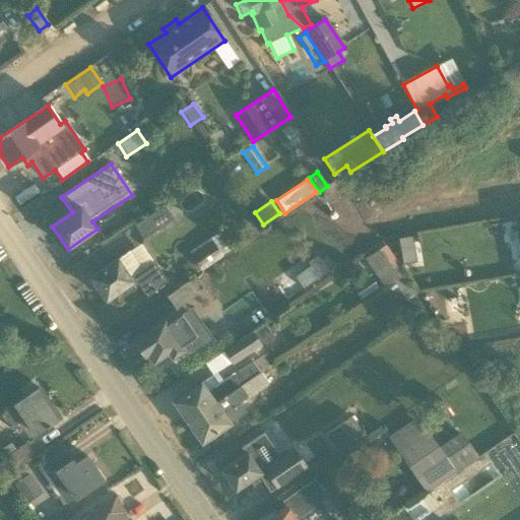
[(174,220),(164,206),(134,226),(143,241),(174,220)]
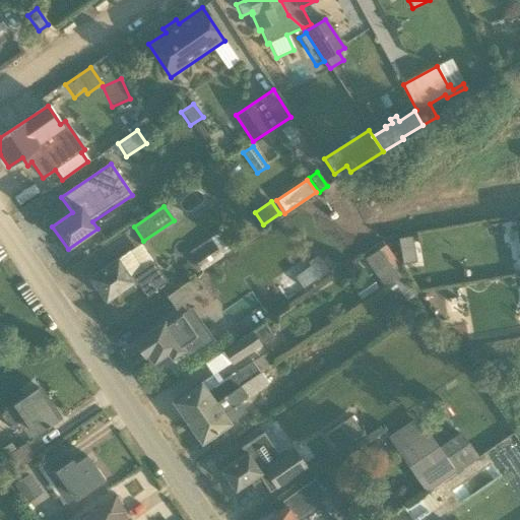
[(372,231),(363,237),(372,250),(381,243),(372,231)]
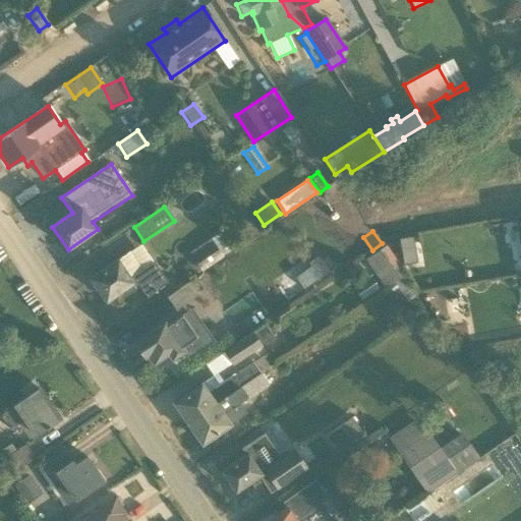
[(233,248),(222,232),(188,254),(200,272),(233,248)]
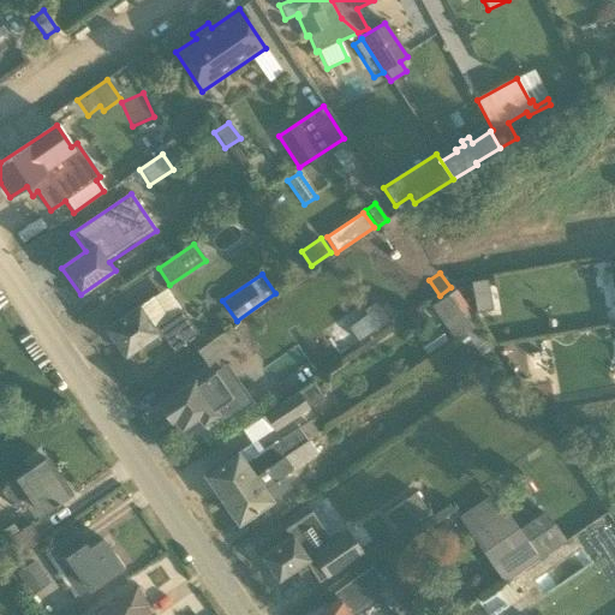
[(206,345),(166,287),(103,330),(123,358),(141,345),(145,352),(163,339),(173,352),(187,341),(195,352),(206,345)]
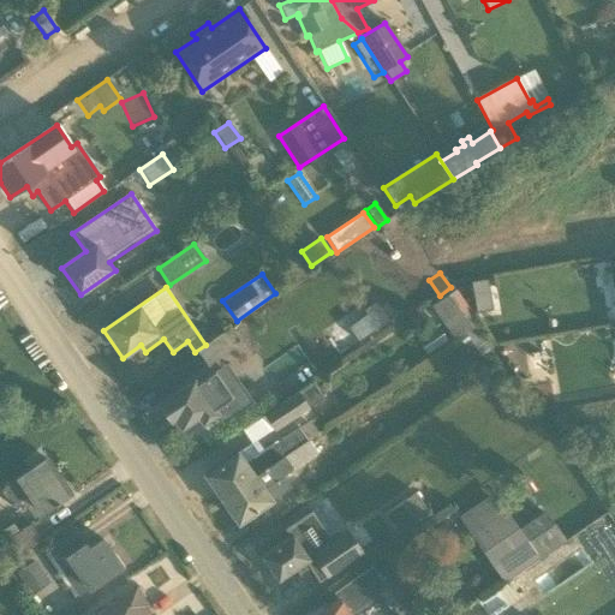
[(477,324),(454,292),(431,308),(454,340),(477,324)]
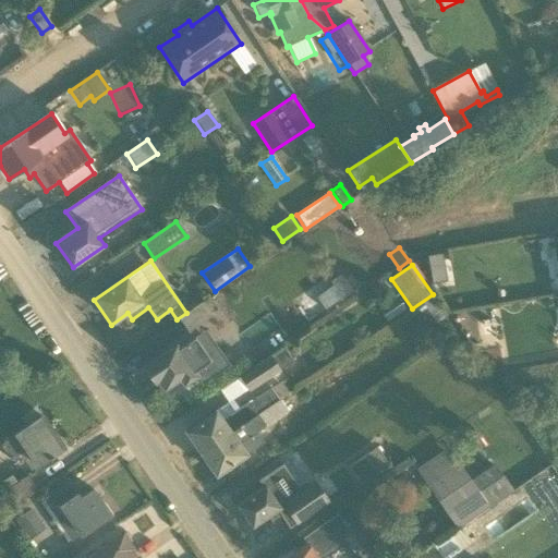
[(432,295),(412,308),(420,322),(429,315),(435,324),(446,316),(432,295)]
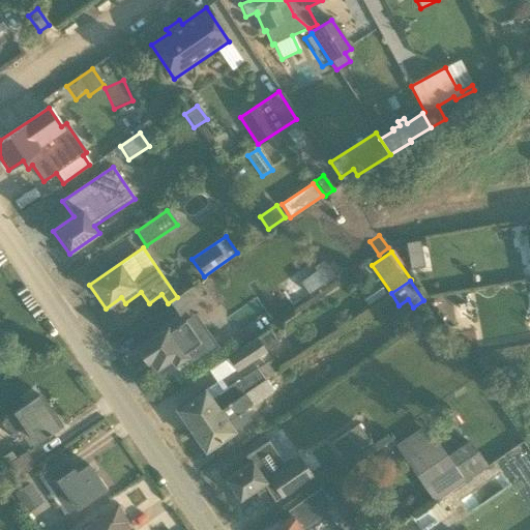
[(384,295),(376,283),(359,295),(366,306),(384,295)]
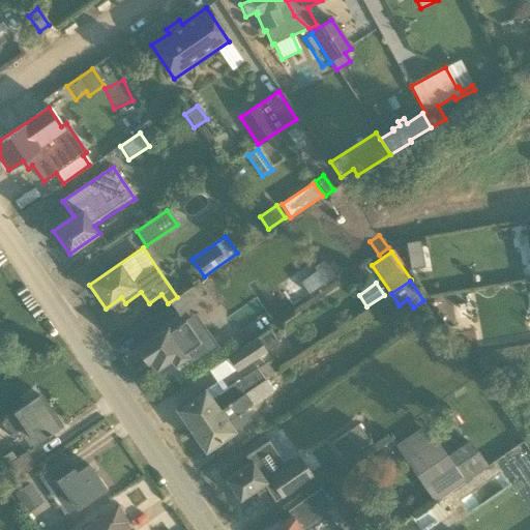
[(208,306),(194,286),(177,297),(168,303),(182,323),(171,331),(168,327),(137,349),(153,372),(171,359),(175,365),(189,354),(197,364),(219,349),(196,315),(208,306)]
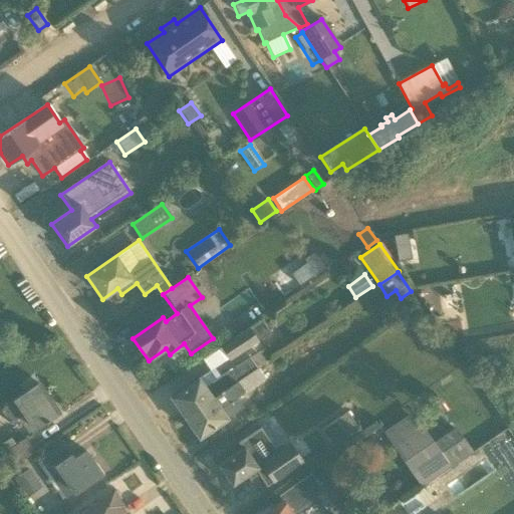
[(172,398),(185,417),(256,368),(247,356),(219,376),(214,369),(268,331),(260,319),(201,361),(209,371),(172,398)]
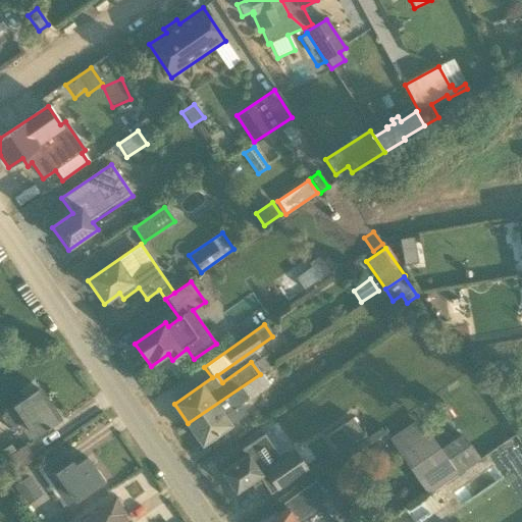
[(267,384),(260,374),(188,423),(211,456),(237,437),(228,427),(246,415),(239,405),(267,384)]
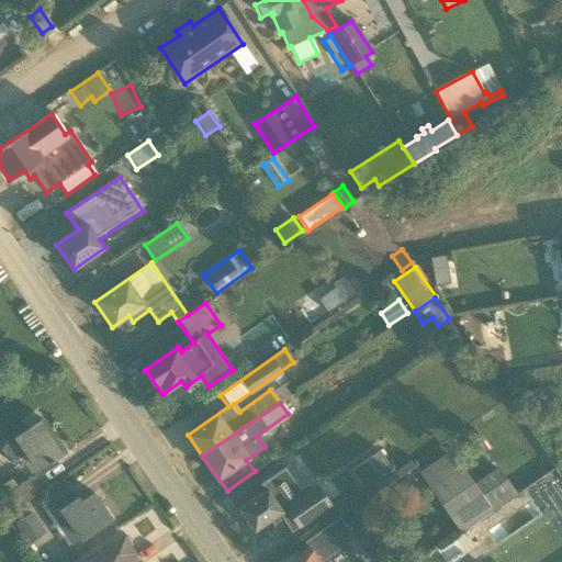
[(64,453),(41,419),(0,446),(0,451),(9,464),(19,458),(31,475),(64,453)]
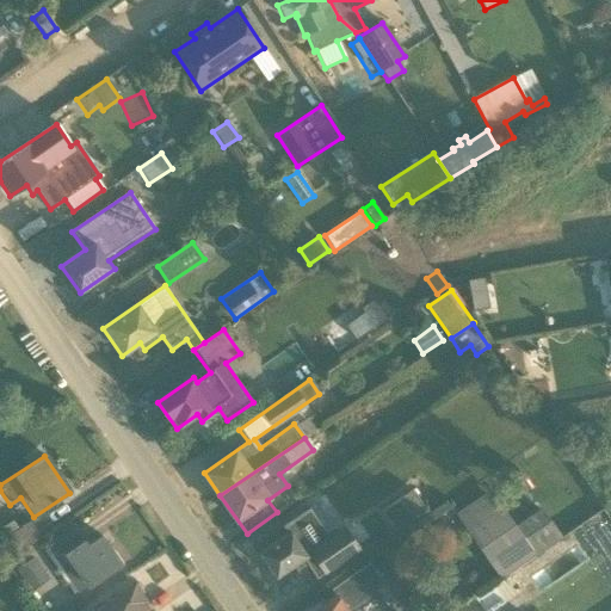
[(411,491),(381,512),(394,531),(424,511),(411,491)]
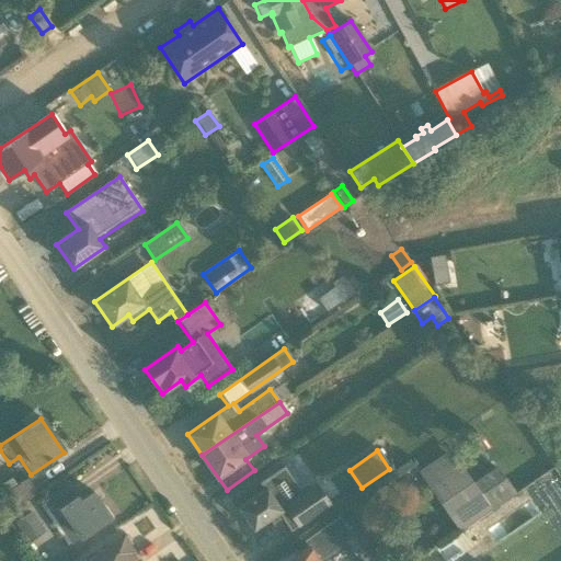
[(450,451),(418,473),(457,531),(465,527),(514,493),(496,467),(471,484),(450,451)]
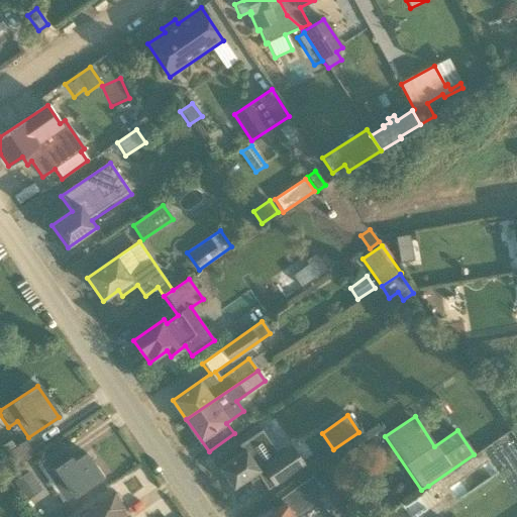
[(238,447),(241,452),(217,469),(232,490),(247,480),(250,484),(260,479),(268,490),(303,466),(290,446),(285,450),(283,446),(275,451),(262,431),(238,447)]
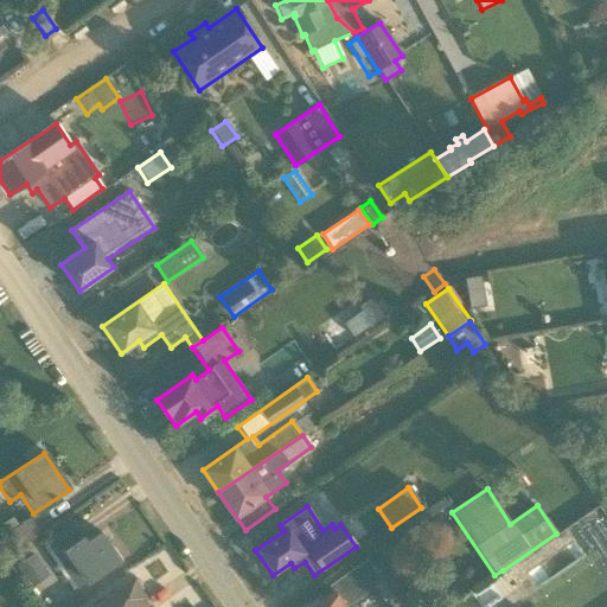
[(30,521),(18,528),(11,518),(0,524),(0,525),(6,535),(16,549),(27,542),(38,535),(30,521)]
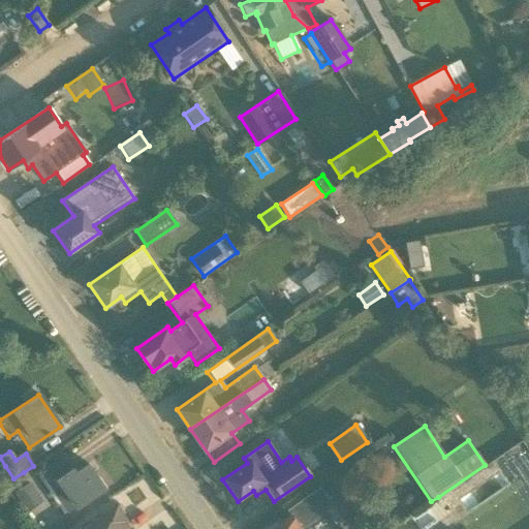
[(40,475),(65,515),(104,489),(87,464),(74,472),(65,459),(40,475)]
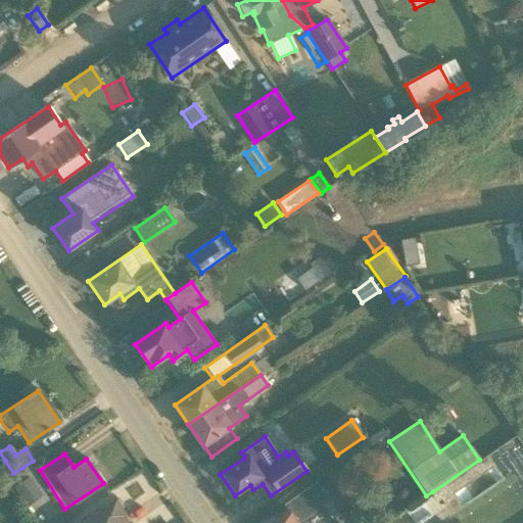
[(26,507),(42,496),(26,472),(9,483),(26,507)]
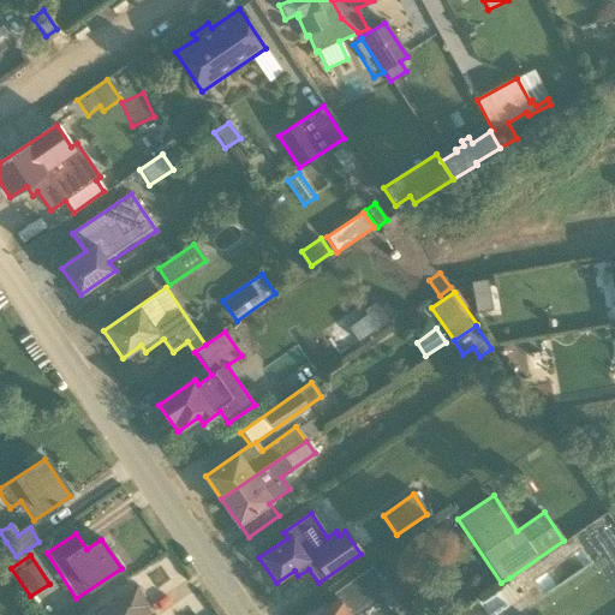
[(338,599),(315,614),(350,614),(350,613),(384,587),(371,568),(334,593),(338,599)]
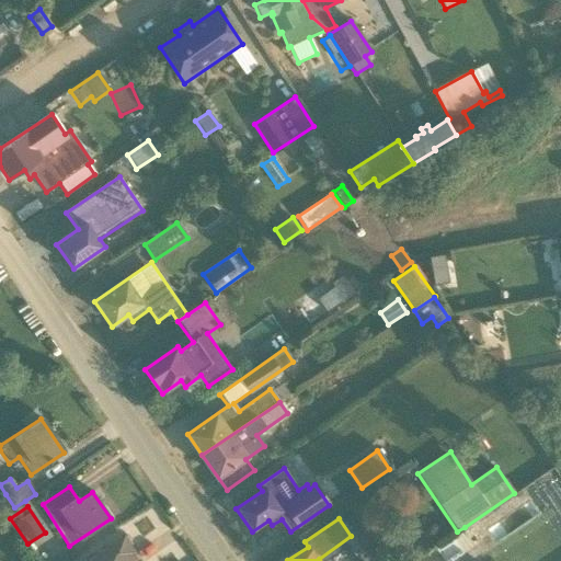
[(450,560),(476,544),(465,527),(457,531),(418,560),(450,560)]
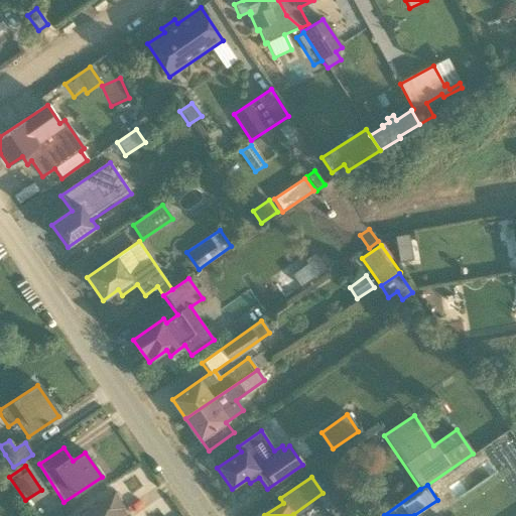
[(128,515),(114,494),(81,515),(128,515)]
